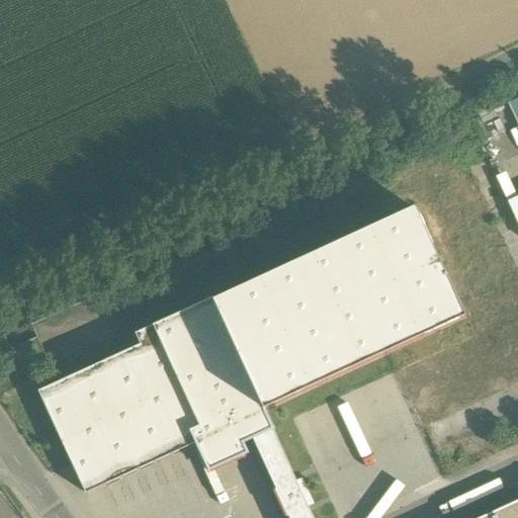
[(478,172),(490,167),(483,154),(470,159),(478,172)]
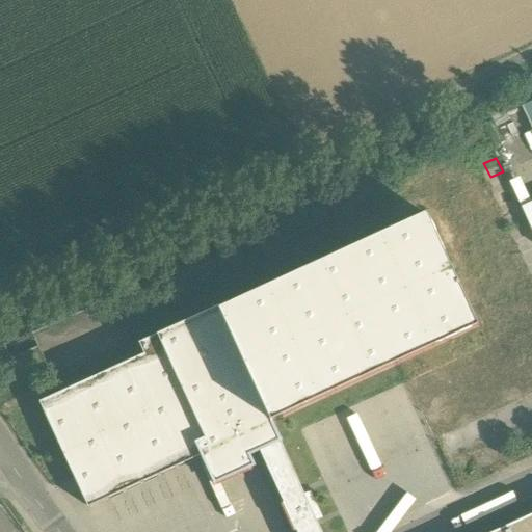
[(477,327),(421,210),(139,344),(144,354),(40,404),(90,511),(202,458),(215,486),(256,468),(250,457),(260,453),(278,444),(282,443),(273,424),(477,327)]
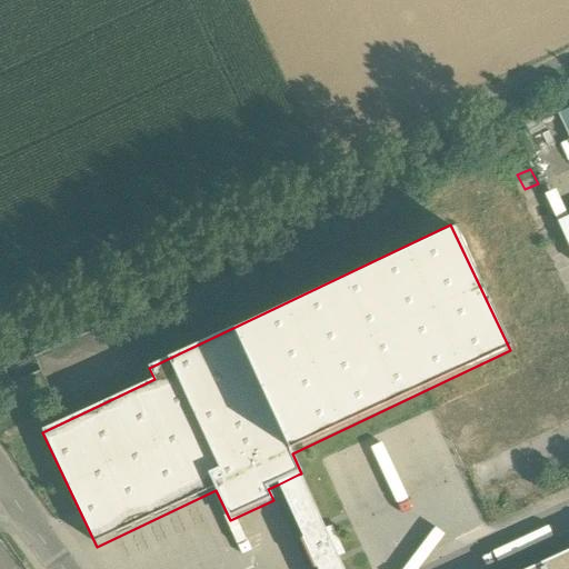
[(235,292),(181,317),(190,337),(243,312),(235,292)]
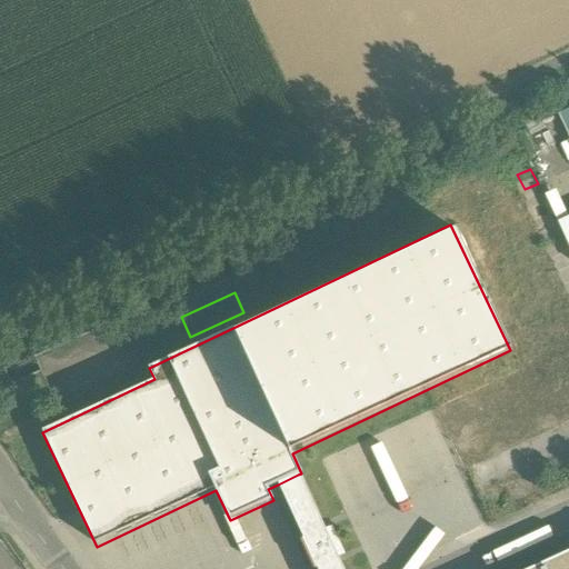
[(181,317),(162,325),(172,345),(190,337),(181,317)]
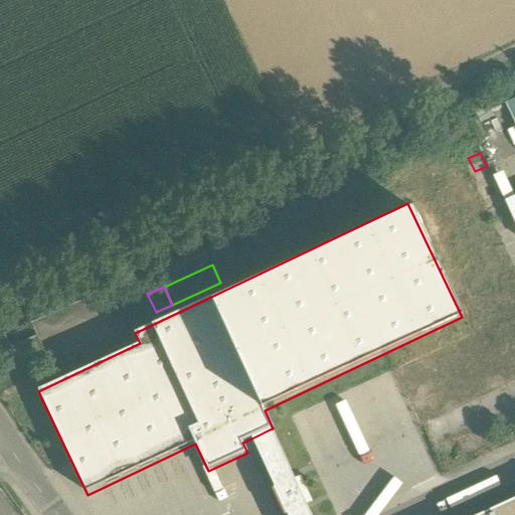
[(251,439),(287,514),(309,514),(270,430),(251,439)]
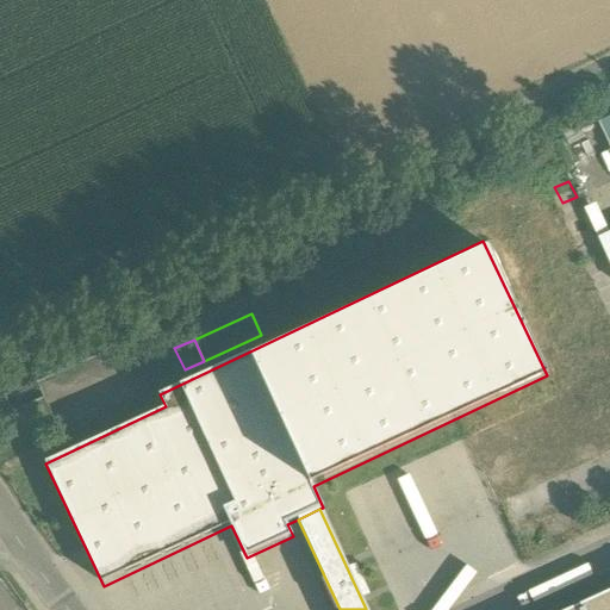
[(609,609),(609,590),(566,609),(609,609)]
